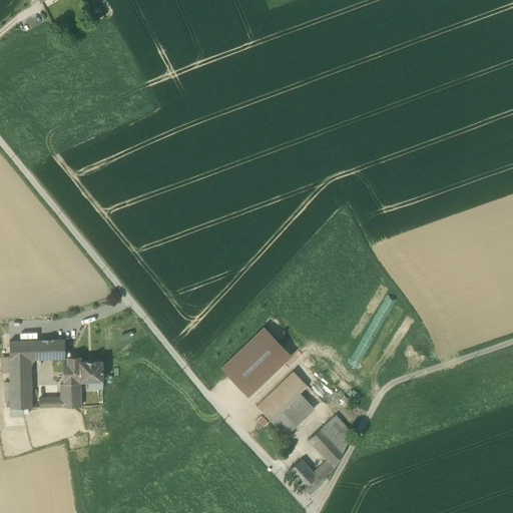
[(277,321),(291,334),(296,329),(291,325),(281,316),(277,321)]
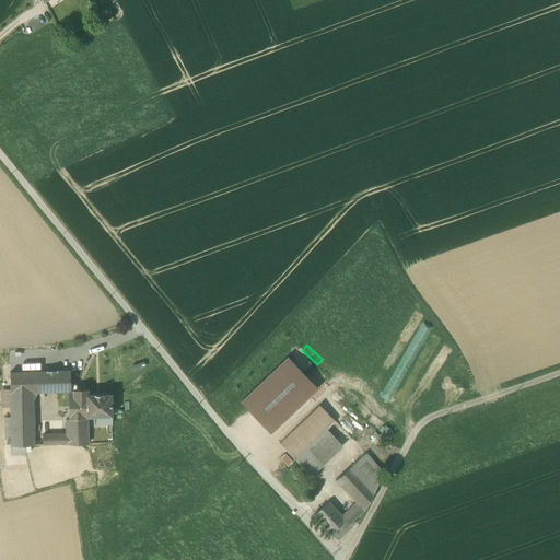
[(288,357),(241,401),(270,433),(318,388),(288,357)]
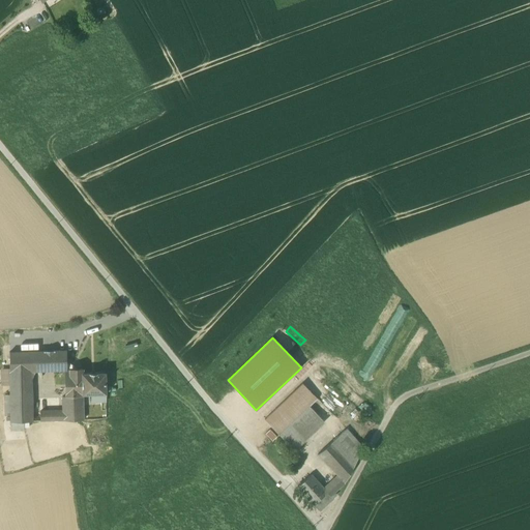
[(67,351),(54,351),(54,371),(66,371),(67,371),(67,369),(67,351)]
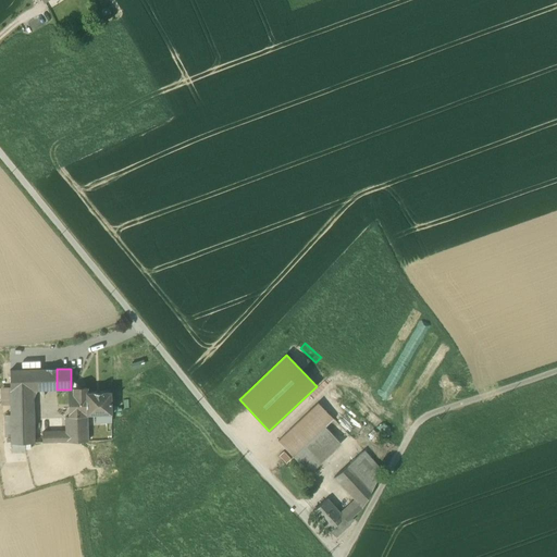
[(37,391),(49,390),(48,370),(10,371),(11,387),(11,405),(11,415),(11,437),(11,444),(25,444),(34,443),(33,397),(37,391)]
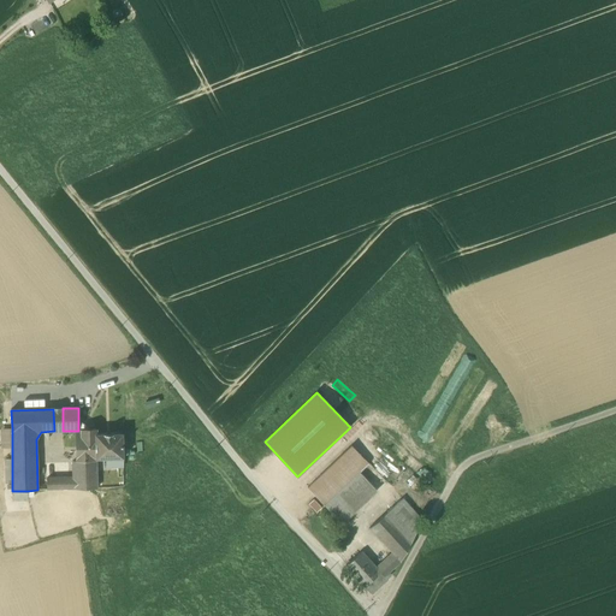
[(12,448),(12,428),(0,428),(1,448),(12,448)]
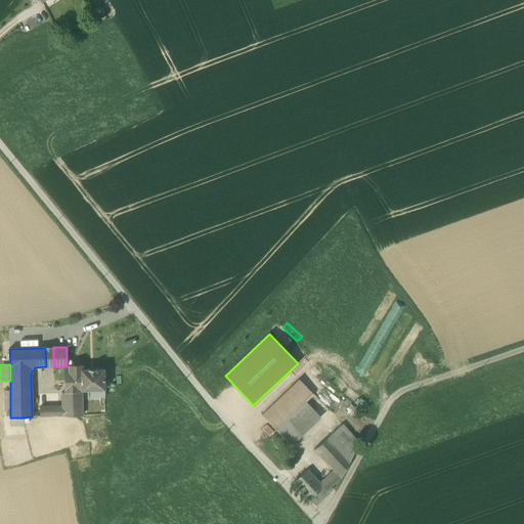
[(66,388),(66,393),(82,393),(82,390),(91,390),(104,390),(104,369),(83,369),(66,370),(66,388)]
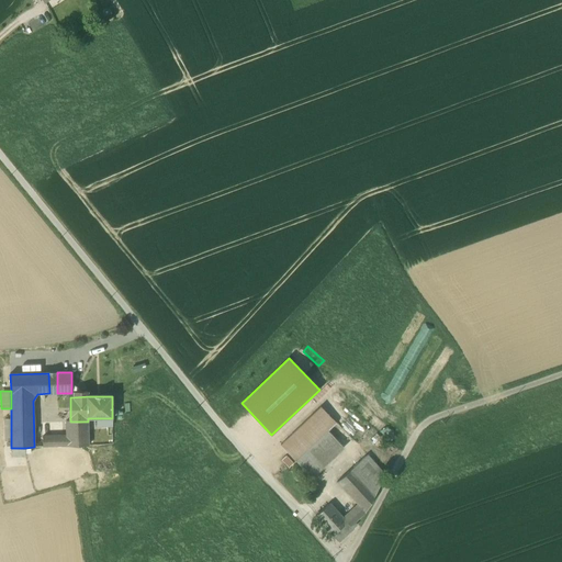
[(280,445),(296,461),(328,430),(336,423),(321,406),(280,445)]
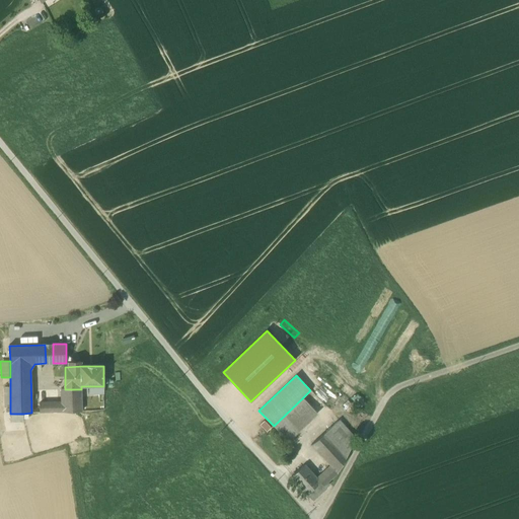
[(40,403),(40,413),(82,412),(81,389),(65,389),(65,384),(62,384),(63,403),(40,403)]
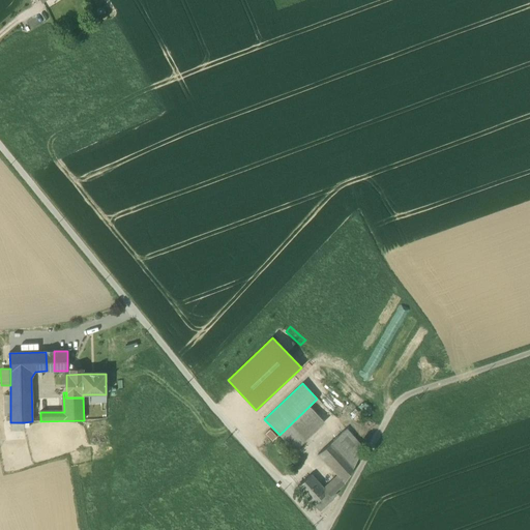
[(353,392),(348,398),(371,417),(375,412),(353,392)]
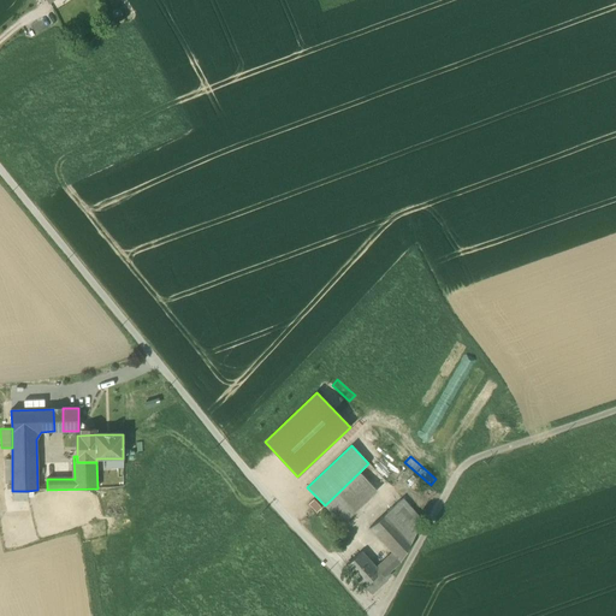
[(360,472),(325,505),(341,522),(342,522),(375,490),(360,472)]
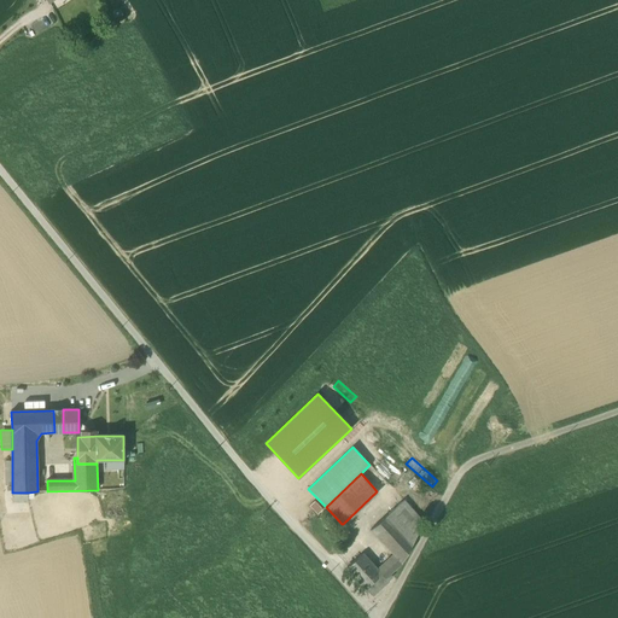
[(28,493),(12,493),(12,503),(28,502),(28,493)]
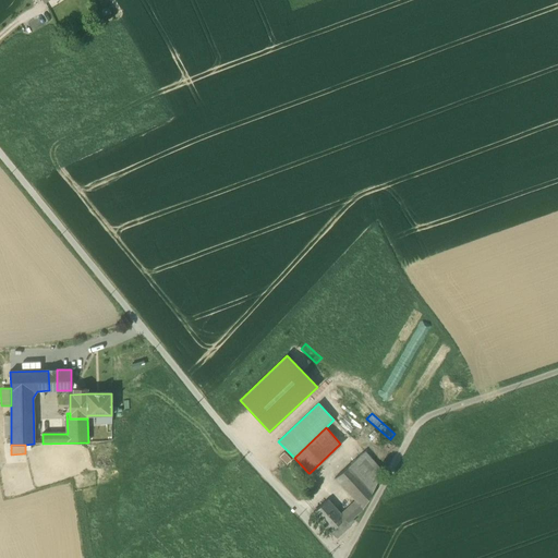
[(364,451),(350,464),(373,489),(383,472),(364,451)]
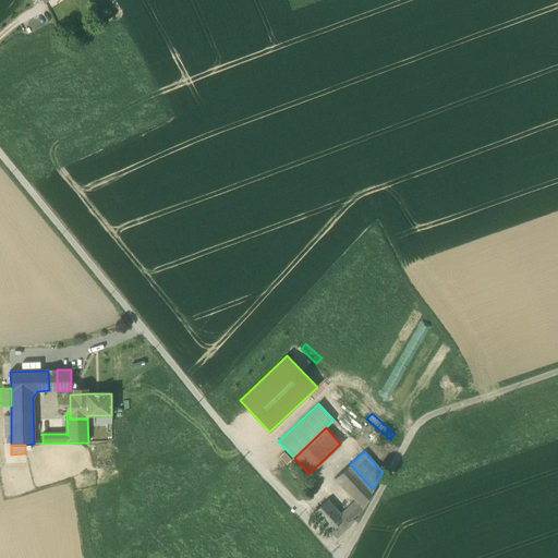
[(291,460),(284,452),(279,457),(287,464),(291,460)]
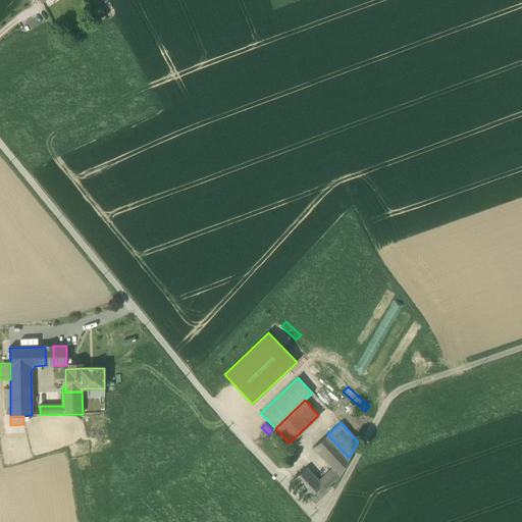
[(313,447),(333,469),(340,475),(349,458),(327,434),(313,447)]
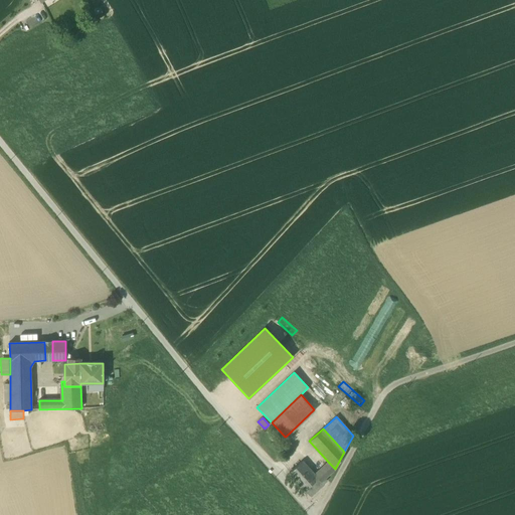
[(278,444),(288,456),(296,449),(286,437),(285,437),(278,444)]
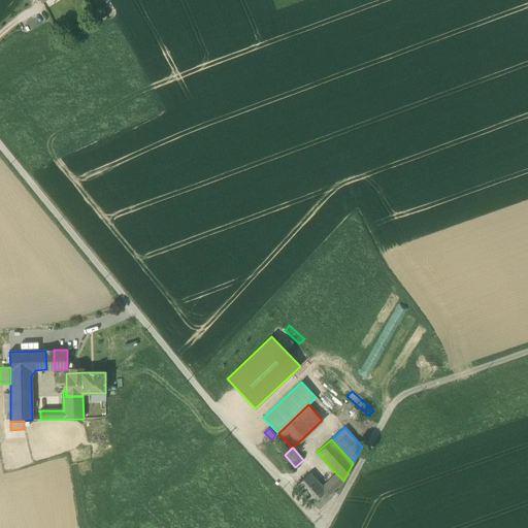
[(296,487),(316,509),(331,495),(329,494),(341,483),(343,481),(337,474),(323,487),(310,473),(296,487)]
